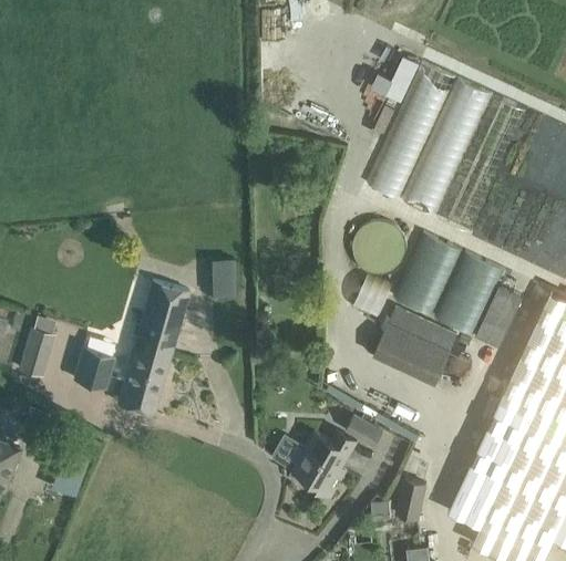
[(397,115),(368,189),(441,218),(491,93),(421,65),(410,94),(397,90),(388,112),(397,115)]
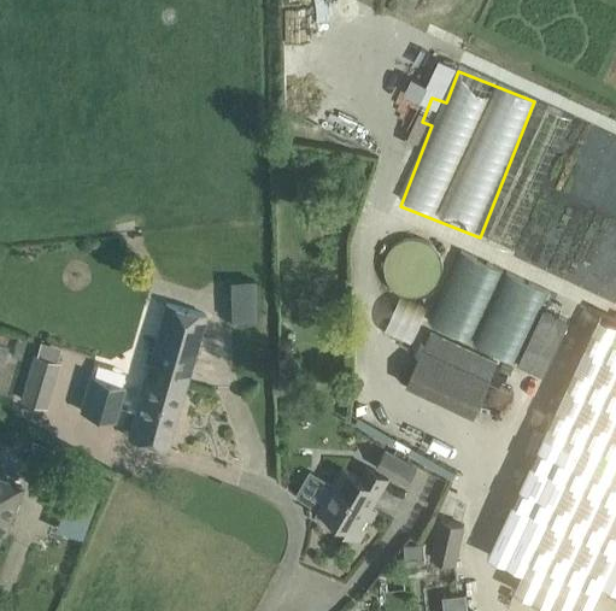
[(430,293),(432,248),(391,246),(388,291),(430,293)]
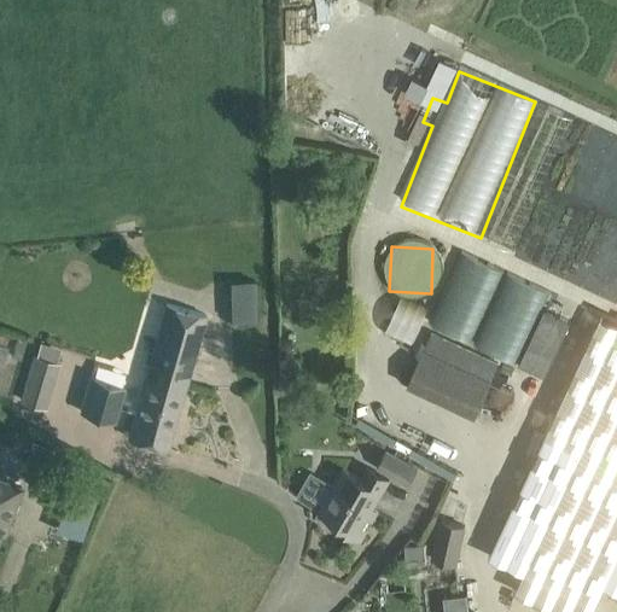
[(401,301),(384,337),(411,350),(428,314),(401,301)]
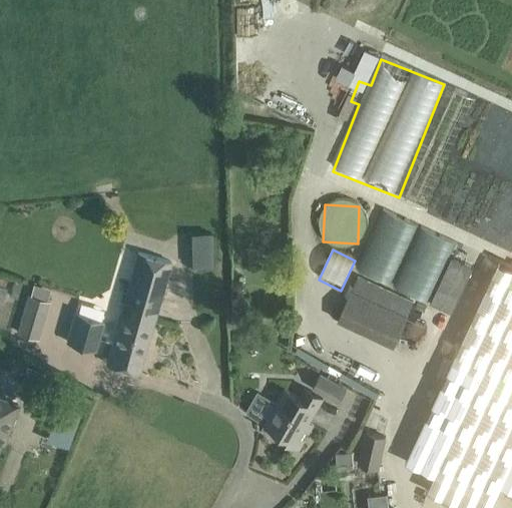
[(136,258),(105,369),(137,378),(169,267),(136,258)]
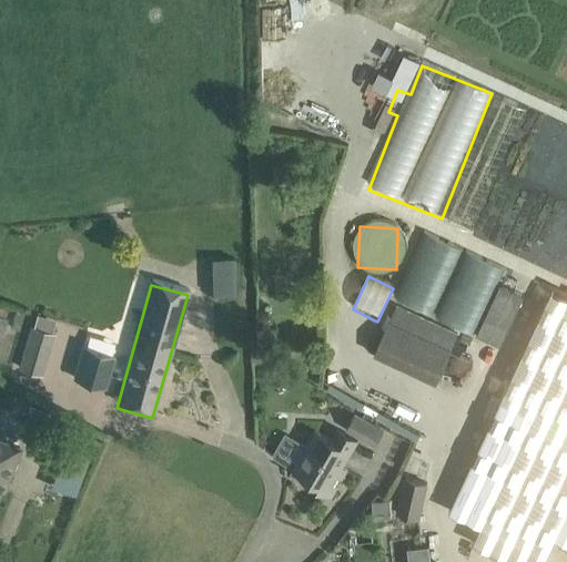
[(498,289),(475,339),(499,350),(523,300),(498,289)]
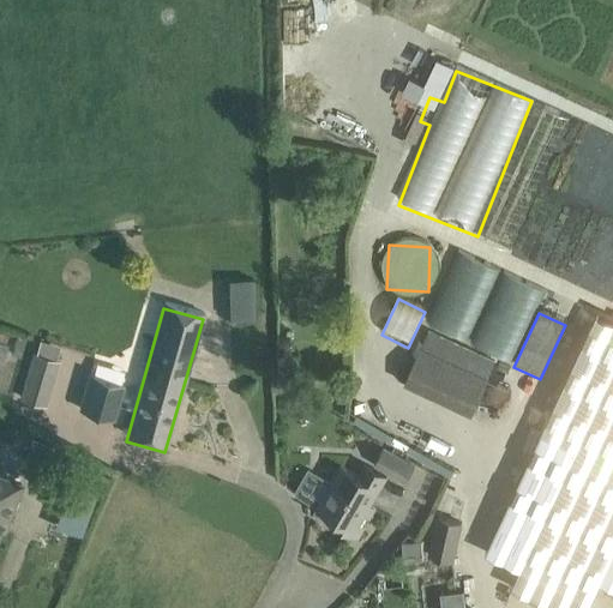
[(612,329),(594,320),(484,559),(518,575),(588,607),(590,607),(600,588),(612,594),(612,329)]
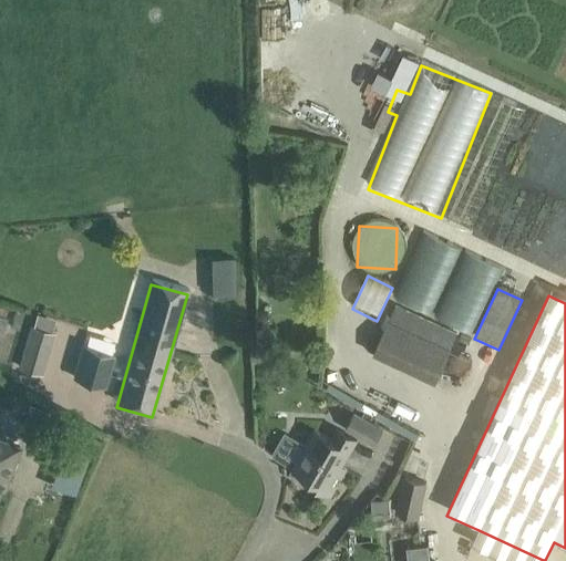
[(438,384),(458,334),(393,309),(373,359),(438,384)]
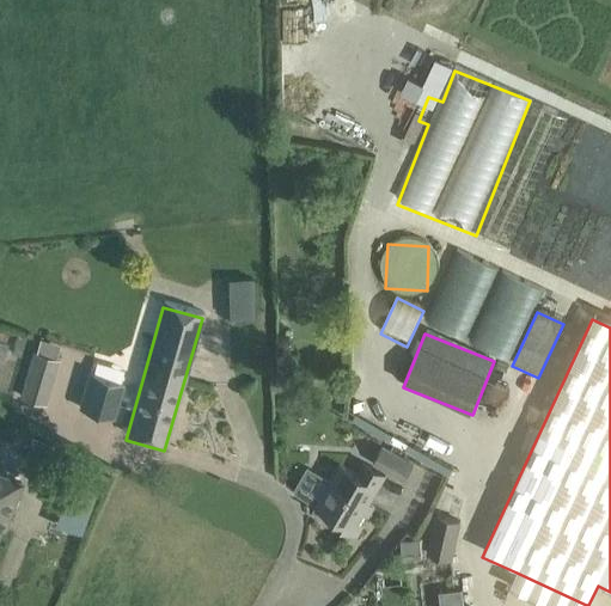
[(35,356),(57,361),(60,348),(37,343),(35,356)]
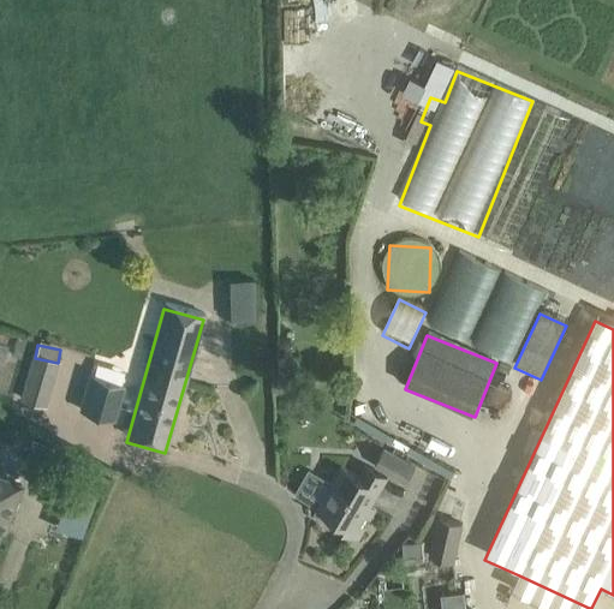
[(19,404),(46,411),(58,368),(33,360),(19,404)]
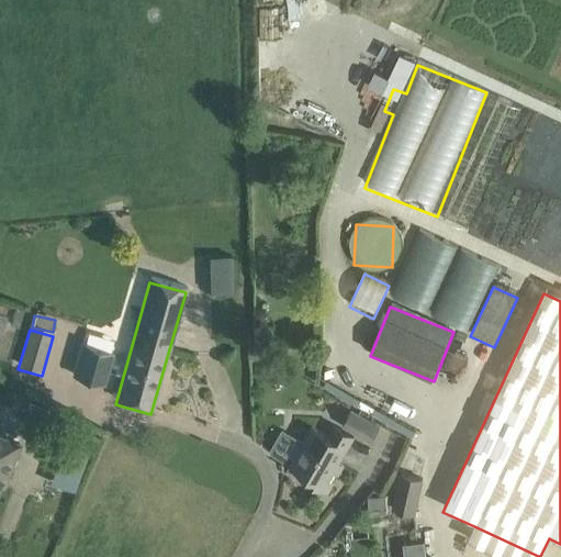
[(111,358),(81,349),(73,379),(103,388),(111,358)]
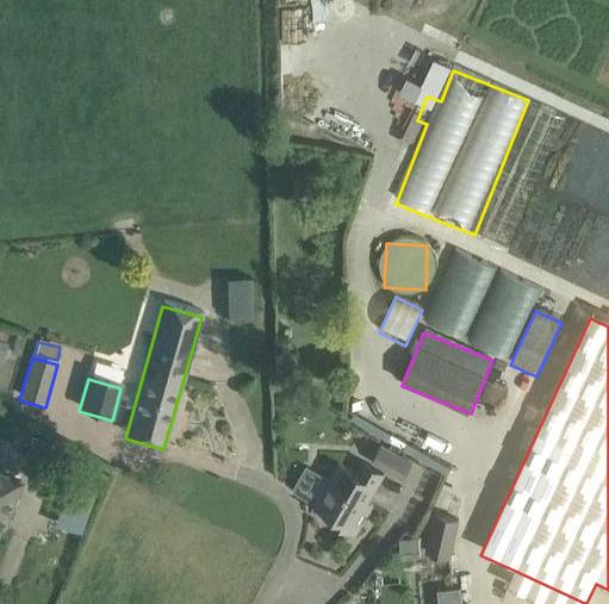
[(379,450),(371,466),(402,484),(411,467),(392,456),(395,452),(399,443),(380,434),(376,440),(372,446),(379,450)]
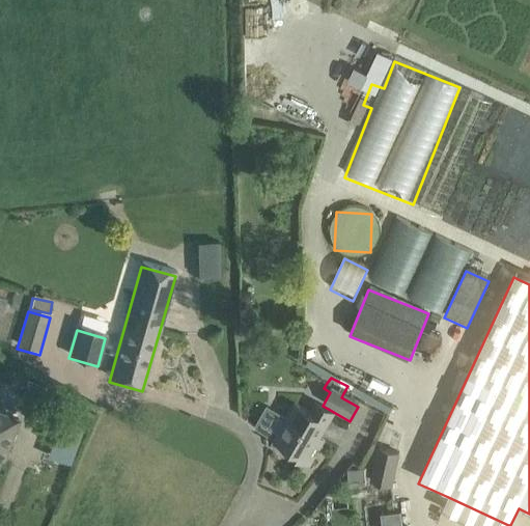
[(308,416),(293,408),(272,444),(288,453),(286,458),(309,470),(323,445),(318,443),(333,417),(314,407),(308,416)]
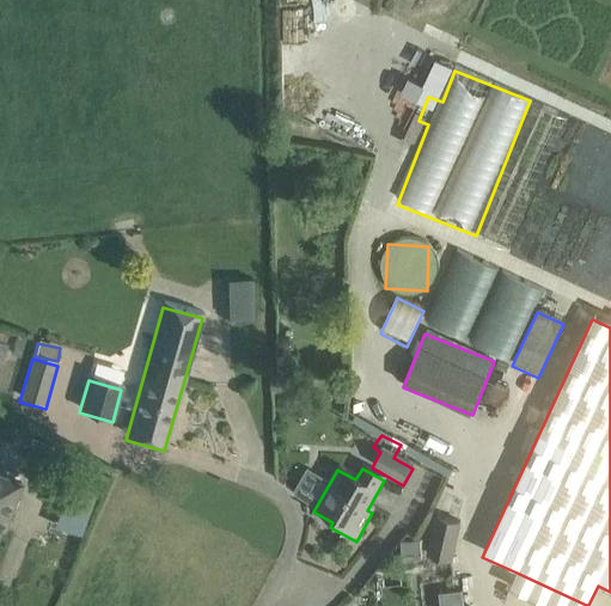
[(0,531),(2,526),(6,527),(20,489),(0,481),(0,531)]
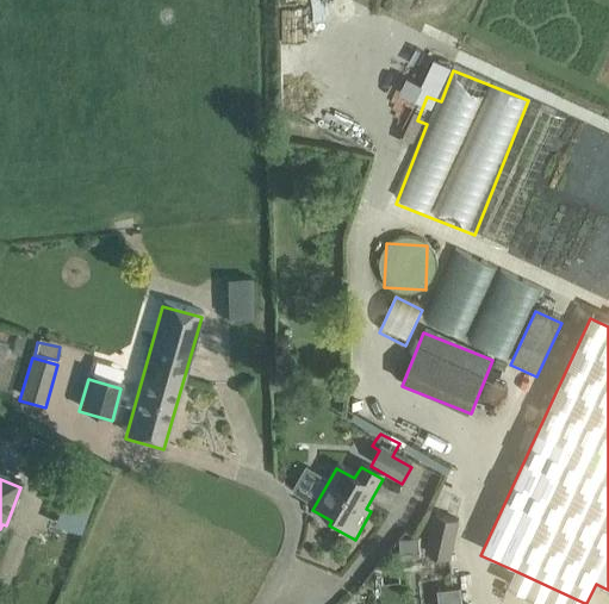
[(448,564),(458,525),(434,520),(426,558),(448,564)]
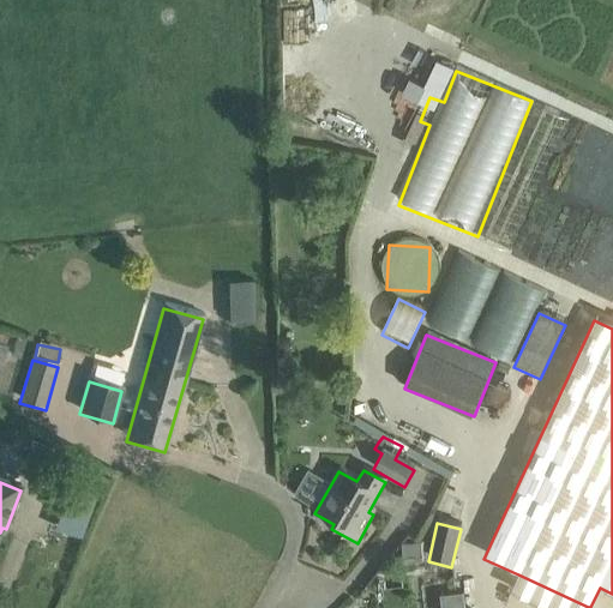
[(464,607),(464,595),(442,596),(442,607),(464,607)]
